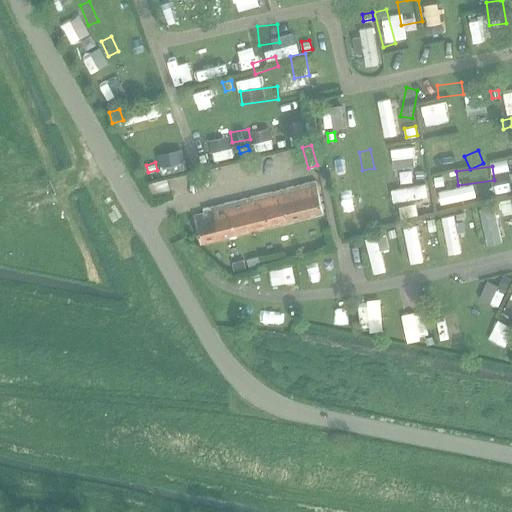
[(443,175),(435,177),(436,186),(445,184),(443,175)]
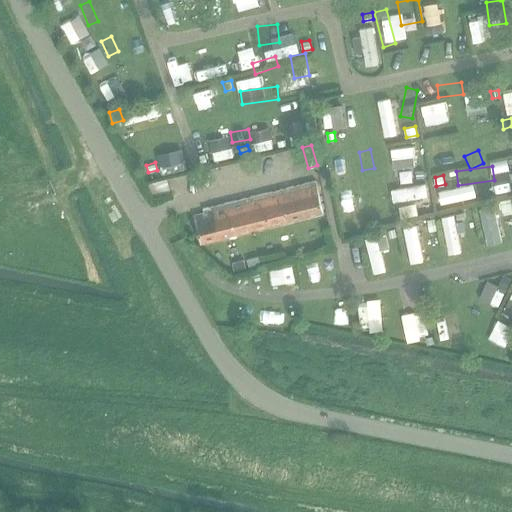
[(166,179),(150,183),(152,193),(169,189),(166,179)]
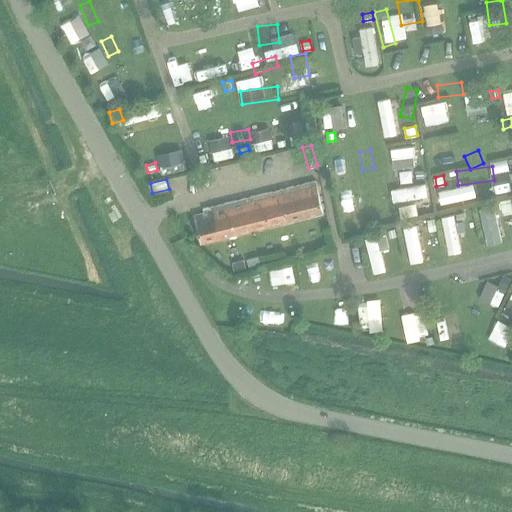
[(306,216),(323,212),(316,181),(298,185),(306,216)]
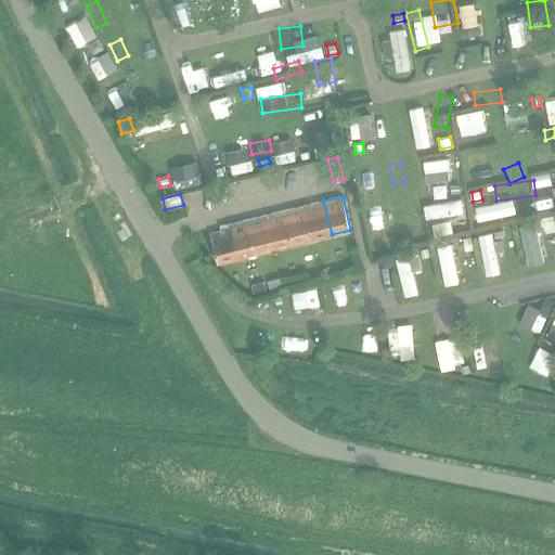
[(323,201),(305,205),(313,240),(332,234),(323,201)]
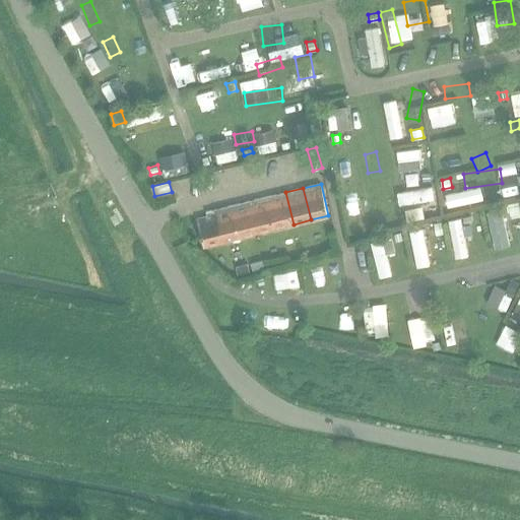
[(285,192),(275,195),(267,196),(275,229),(294,224),(285,192)]
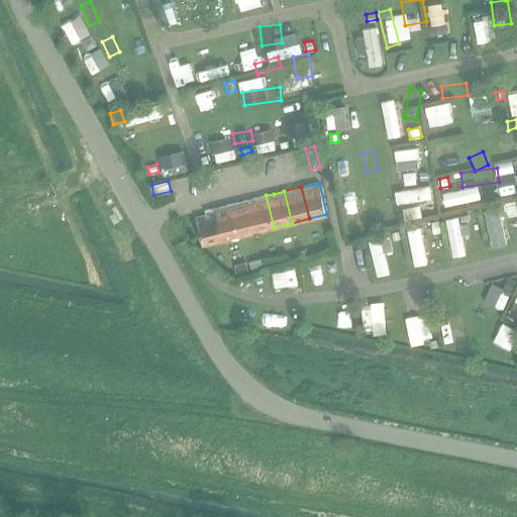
[(266,195),(256,198),(248,200),(256,232),(274,227),(266,195)]
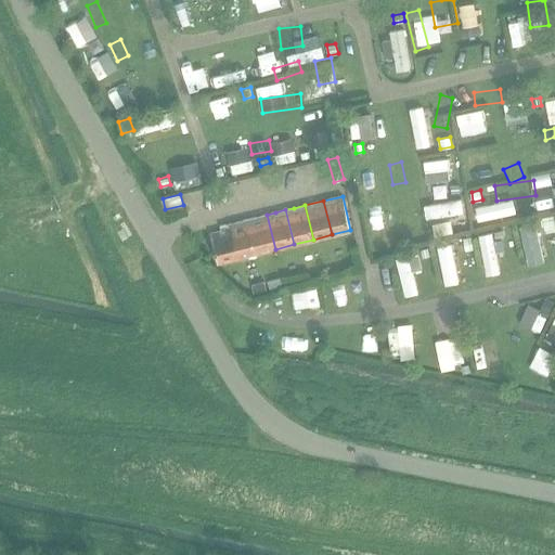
[(404,227),(402,209),(388,210),(390,228),(404,227)]
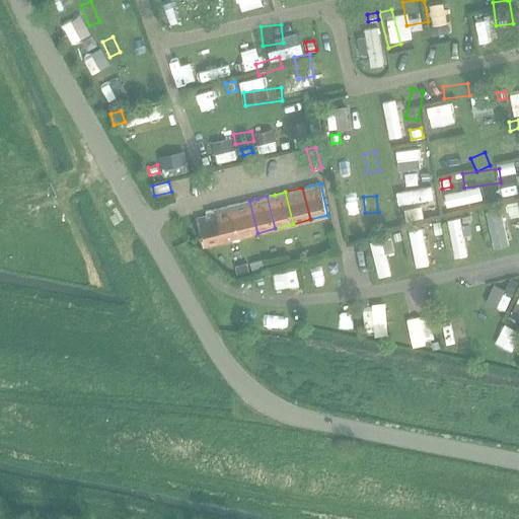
[(249,201),(240,203),(232,205),(240,237),(257,233),(249,201)]
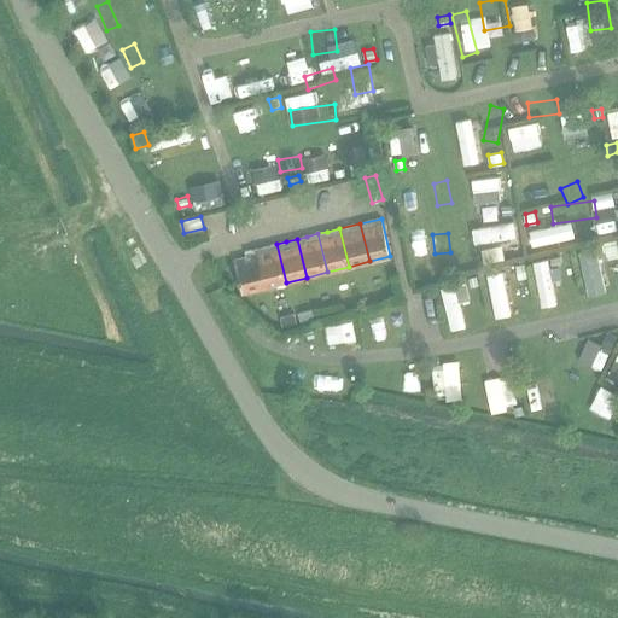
[(617,244),(617,240),(604,244),(606,257),(617,254),(617,244)]
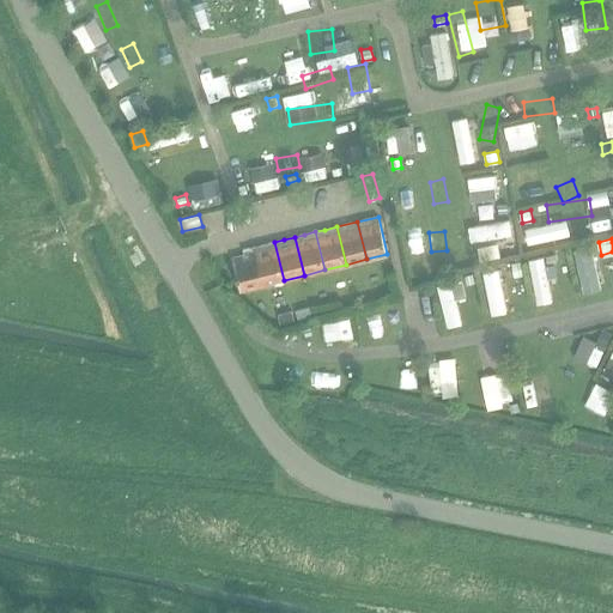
[(263,285),(284,280),(274,242),(254,247),(263,285)]
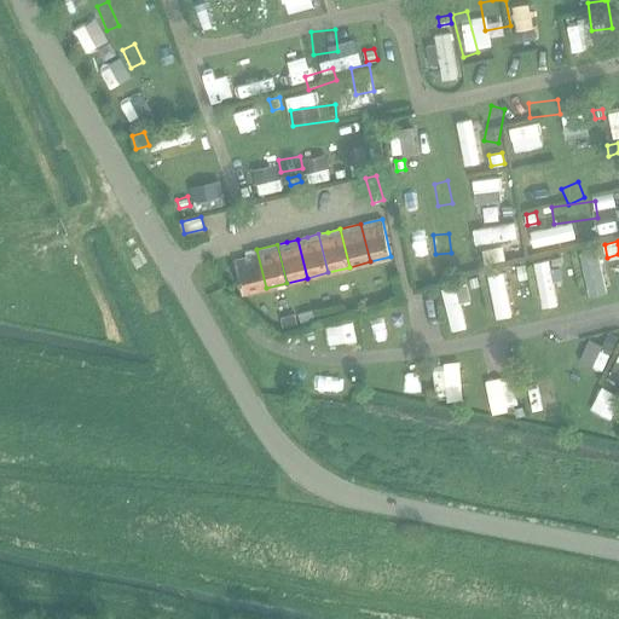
[(580,250),(588,278),(602,275),(595,247),(580,250)]
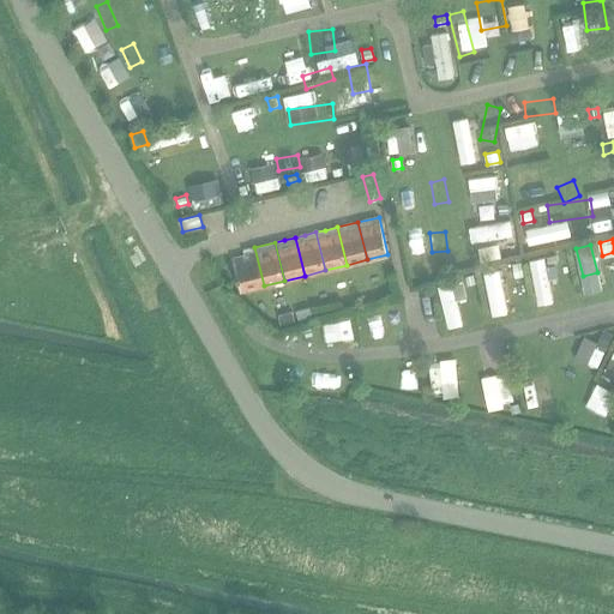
[(241,292),(264,286),(254,247),(244,250),(245,254),(233,258),(241,292)]
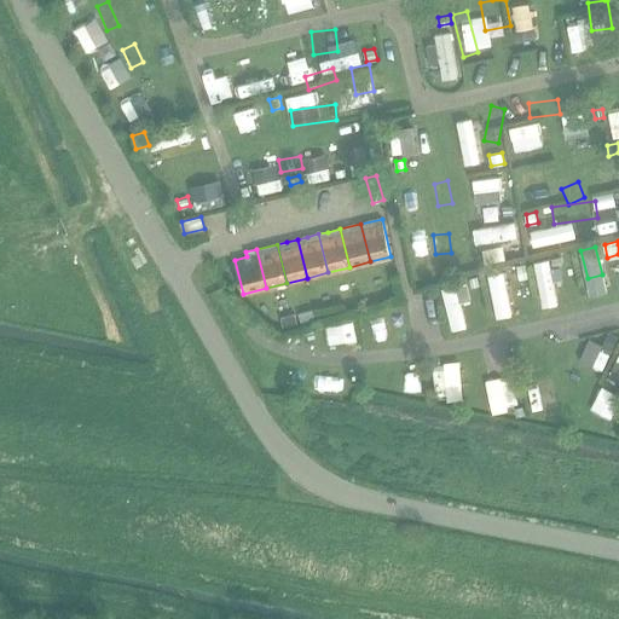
[(526,265),(516,266),(519,279),(528,278),(526,265)]
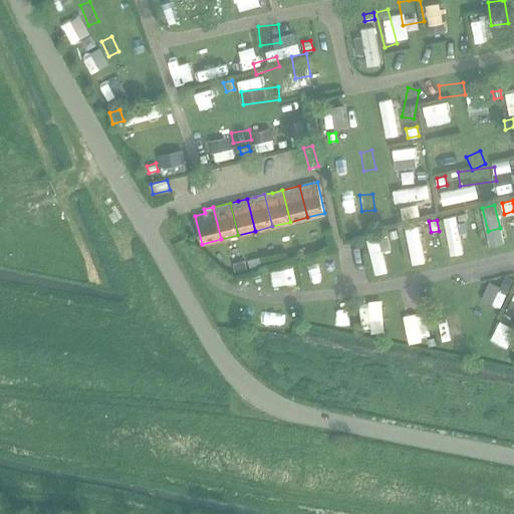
[(465,223),(458,224),(459,233),(467,232),(465,223)]
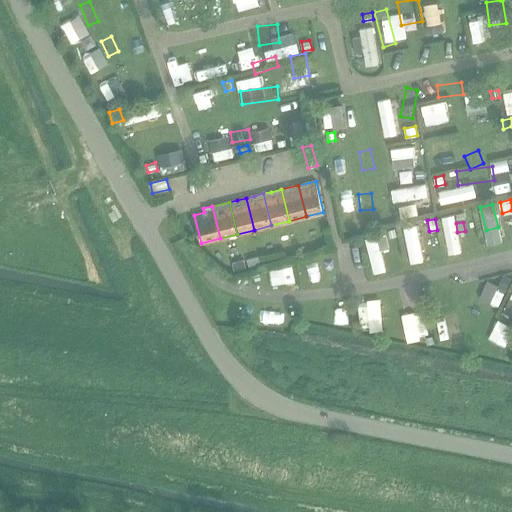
[(395,229),(388,231),(390,238),(396,236),(395,229)]
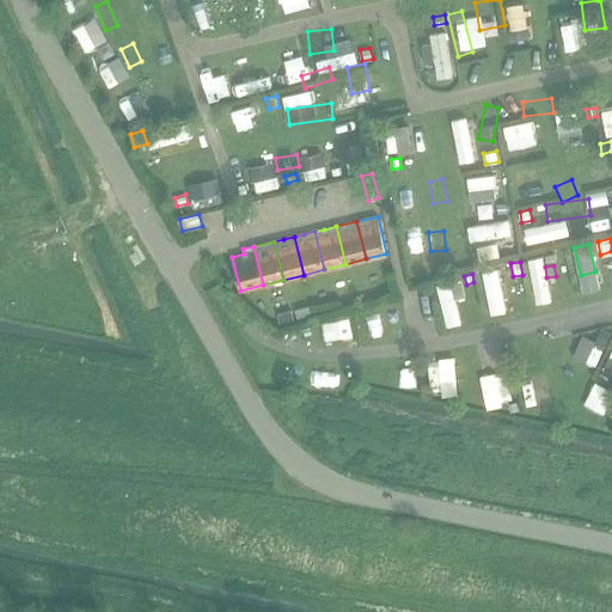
[(380,293),(383,324),(396,323),(393,293),(380,293)]
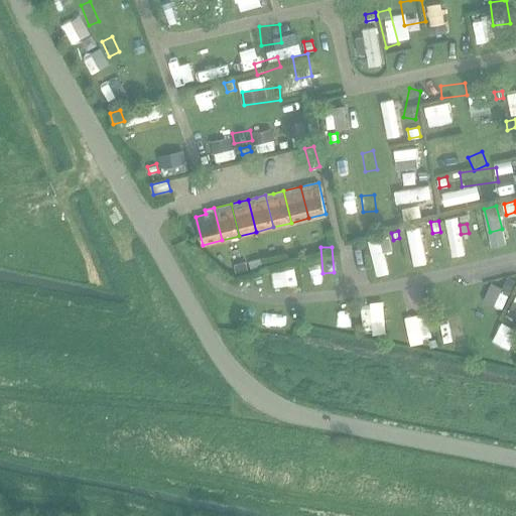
[(287,254),(290,271),(315,267),(312,250),(287,254)]
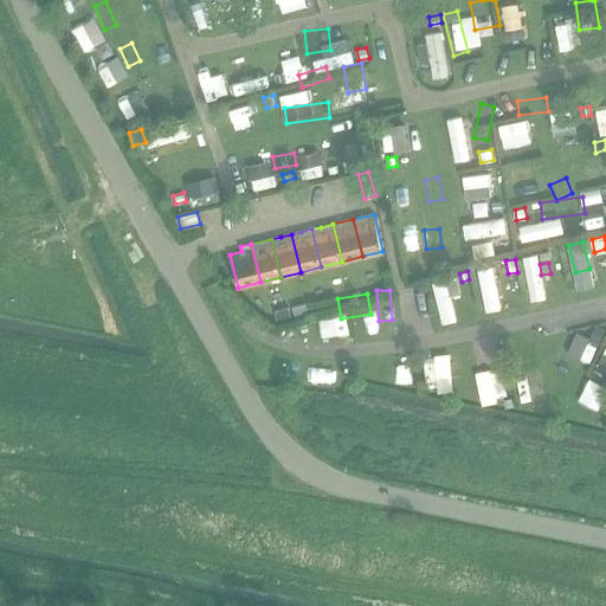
[(305,302),(292,305),(294,315),(308,313),(305,302)]
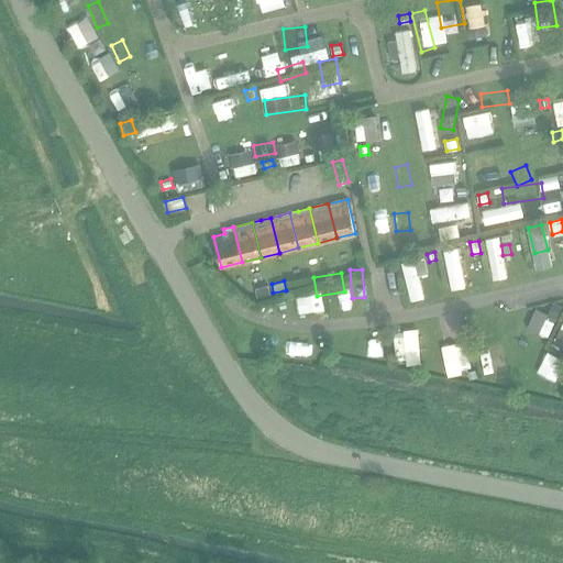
[(266,286),(255,289),(257,298),(269,295),(266,286)]
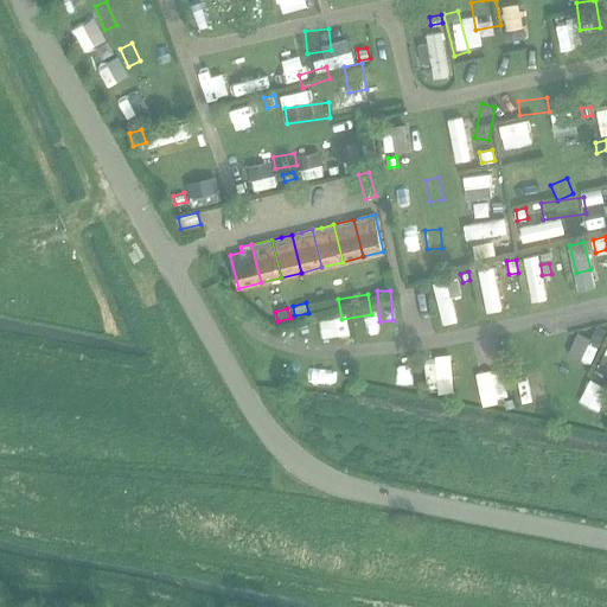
[(598,326),(590,340),(599,345),(606,331),(598,326)]
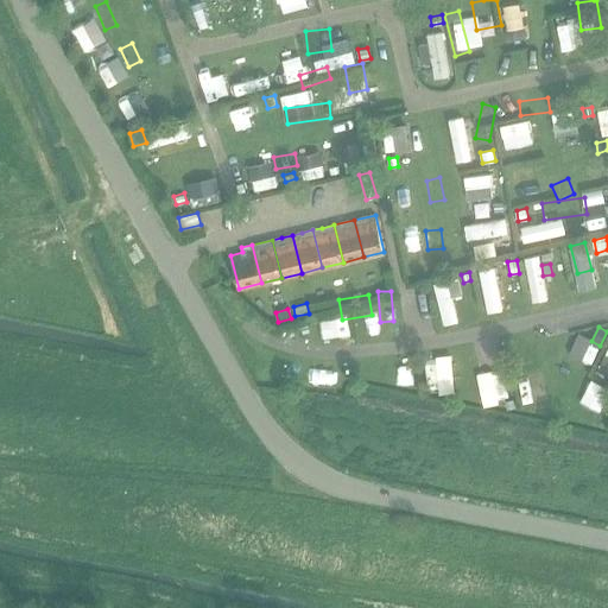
[(450,352),(454,368),(470,363),(467,348),(450,352)]
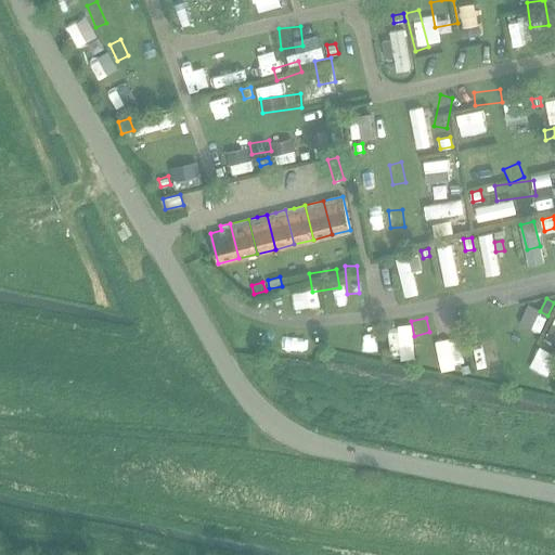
[(554,325),(552,324),(544,337),(553,341),(554,336),(554,325)]
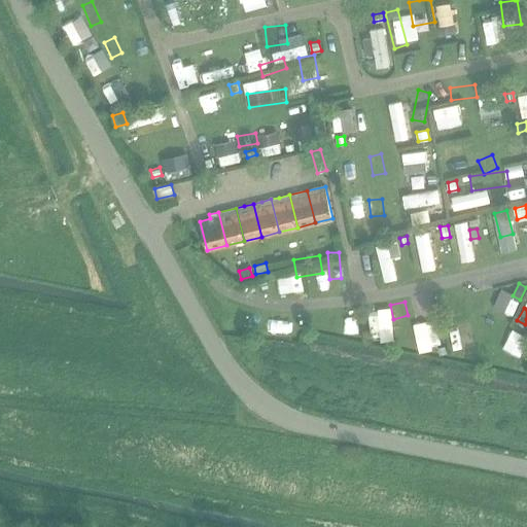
[(443,315),(443,336),(460,336),(460,315),(443,315)]
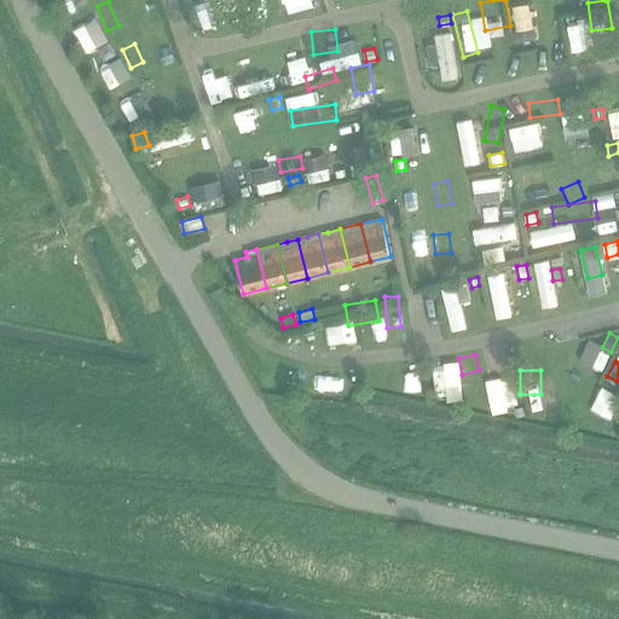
[(547,375),(553,399),(577,394),(572,370),(547,375)]
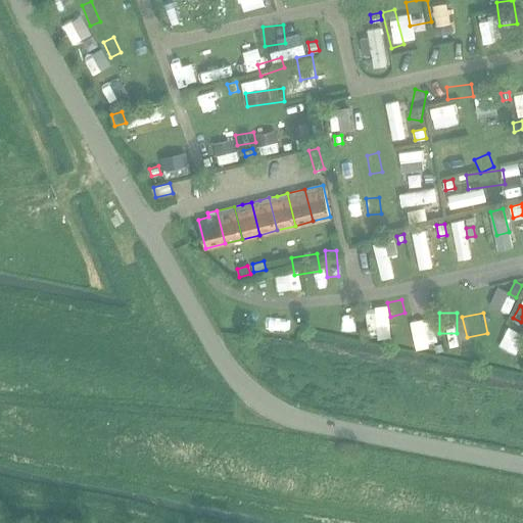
[(442,342),(435,344),(437,352),(444,349),(442,342)]
